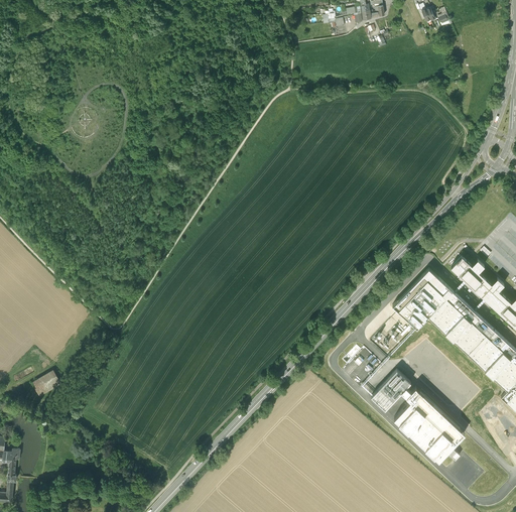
[(383,5),(374,7),(375,13),(374,13),(374,15),(370,15),(371,19),(385,17),(383,5)]
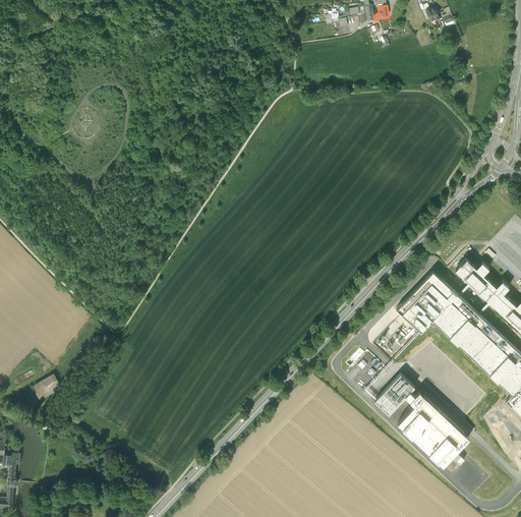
[(440,21),(435,10),(430,12),(435,22),(435,23),(440,21)]
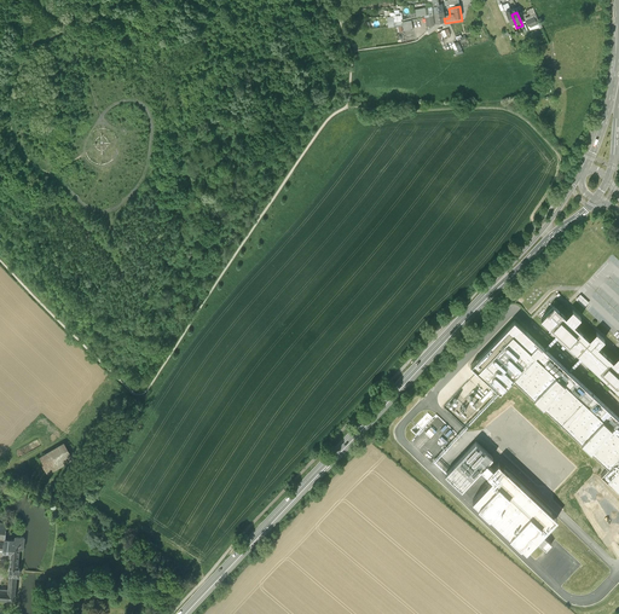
[(510,13),(505,16),(512,29),(516,27),(512,15),(510,13)]
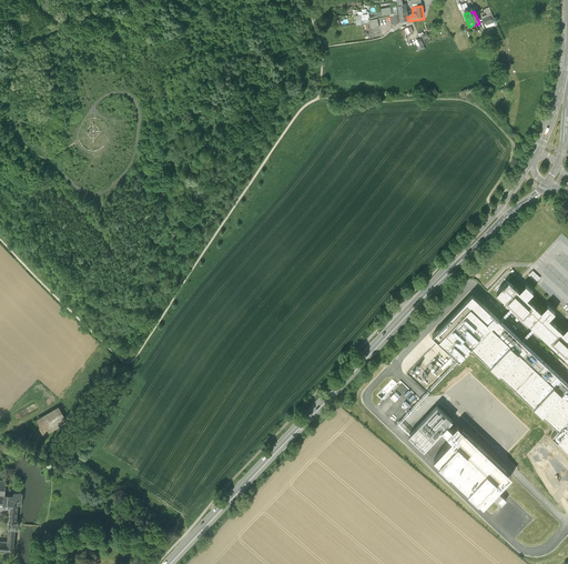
[(407,13),(398,13),(399,23),(408,21),(407,17),(407,13)]
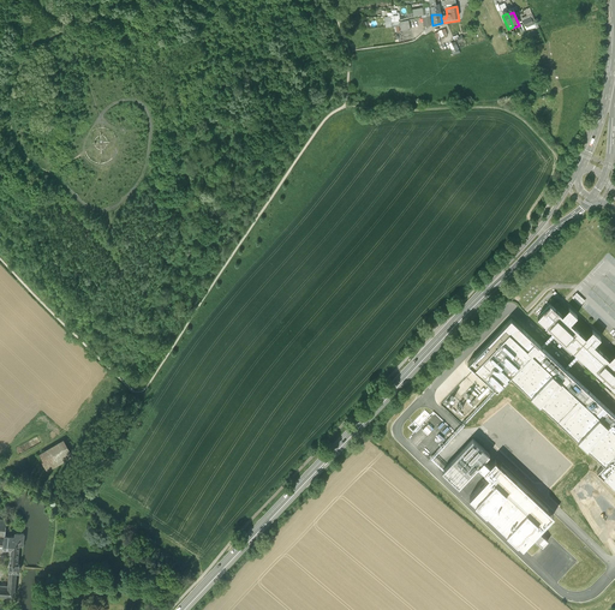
[(392,24),(390,19),(384,21),(386,31),(399,29),(399,25),(399,23),(398,23),(392,24)]
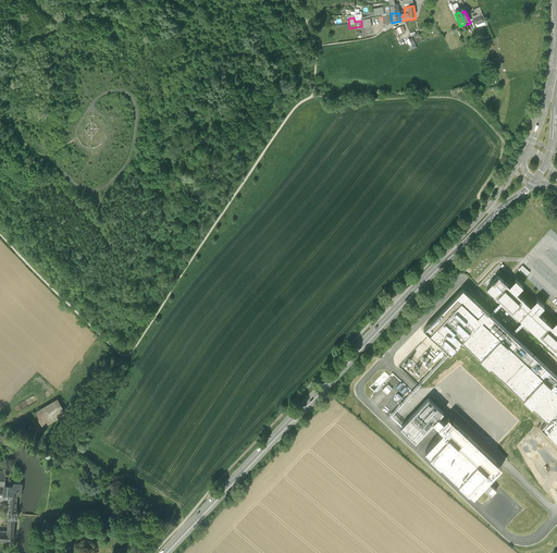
[(370,21),(362,22),(363,31),(371,28),(370,21)]
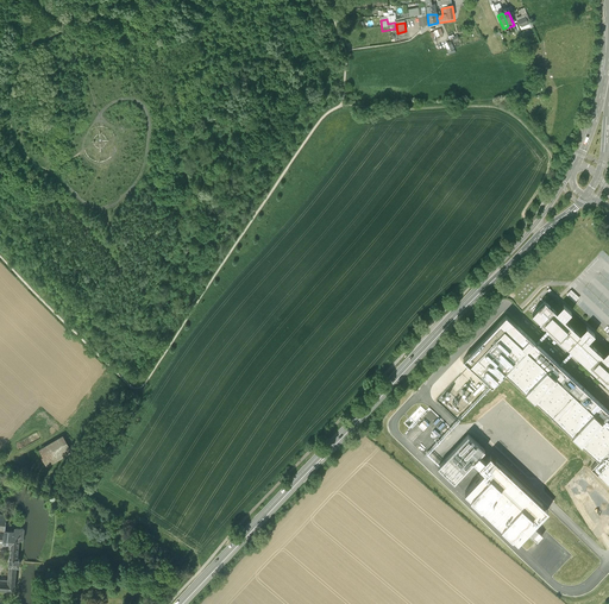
[(435,43),(434,41),(443,38),(441,31),(429,35),(433,44),(435,43)]
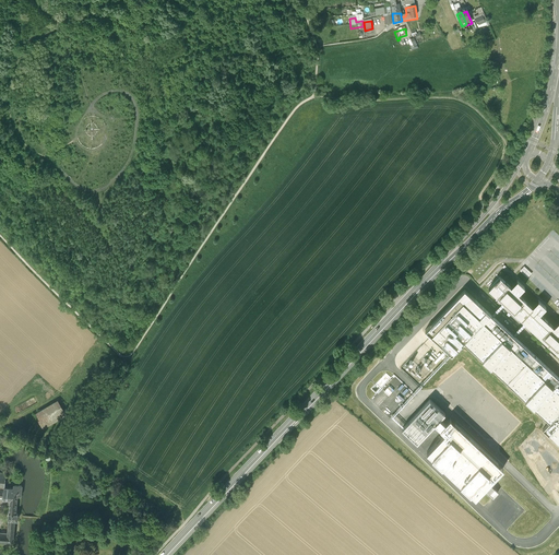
[(408,42),(411,52),(417,51),(415,40),(408,42)]
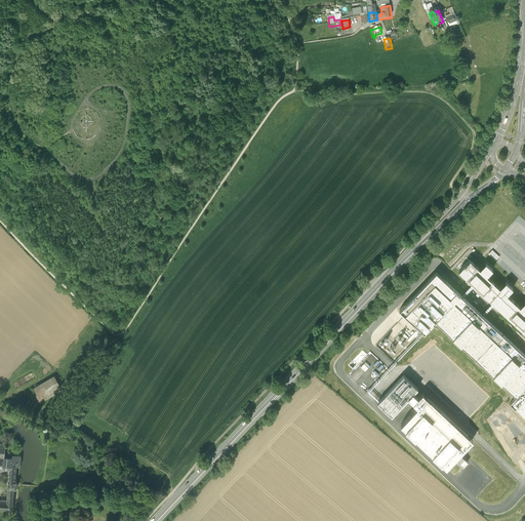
[(491,253),(488,257),(494,264),(498,259),(491,253)]
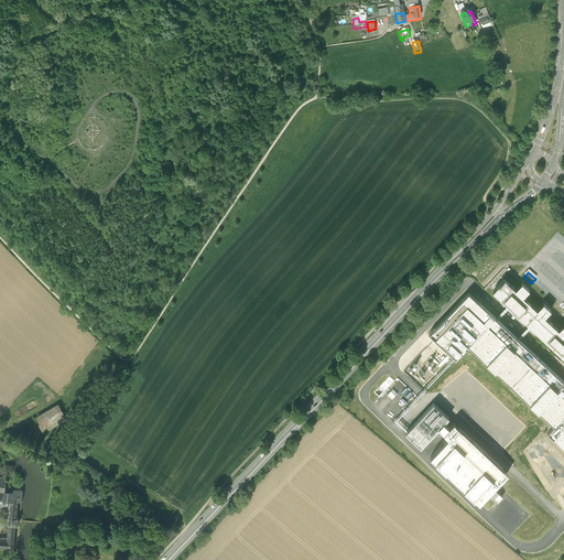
[(543,307),(537,313),(523,300),(529,293),(521,287),(516,293),(505,282),(492,294),(503,305),(501,309),(522,330),(525,326),(563,362),(563,327),(563,329),(559,334),(544,321),(550,315),(551,314),(543,307)]
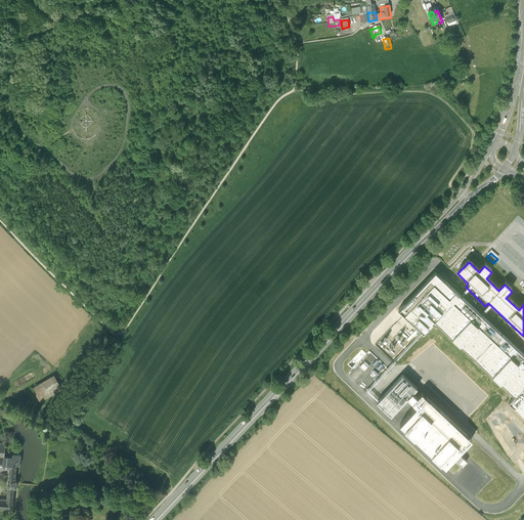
[(523,358),(445,284),(435,274),(398,313),(424,337),(435,325),(515,400),(509,406),(523,421),(523,358)]
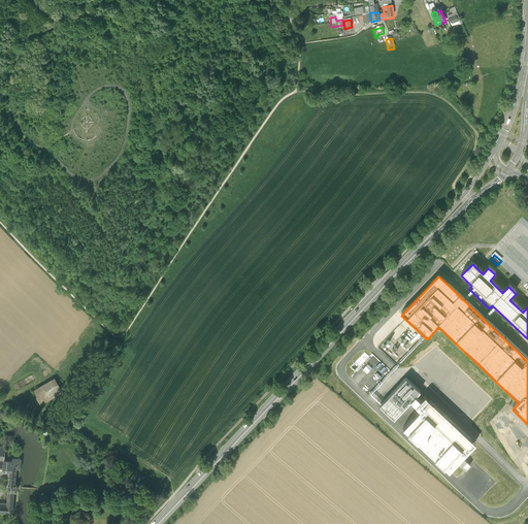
[(419,337),(409,347),(411,349),(420,339),(419,337)]
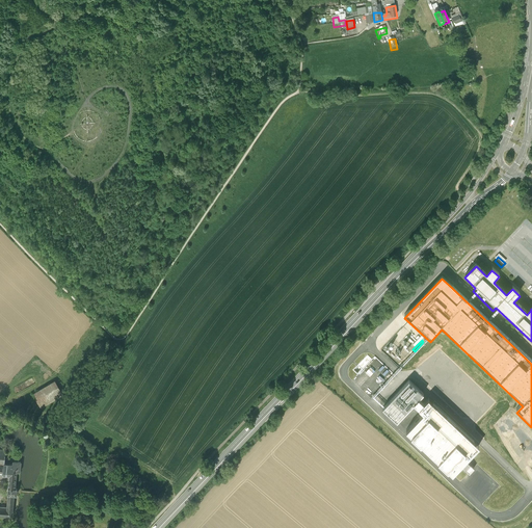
[(372,364),(367,360),(357,370),(362,374),(372,364)]
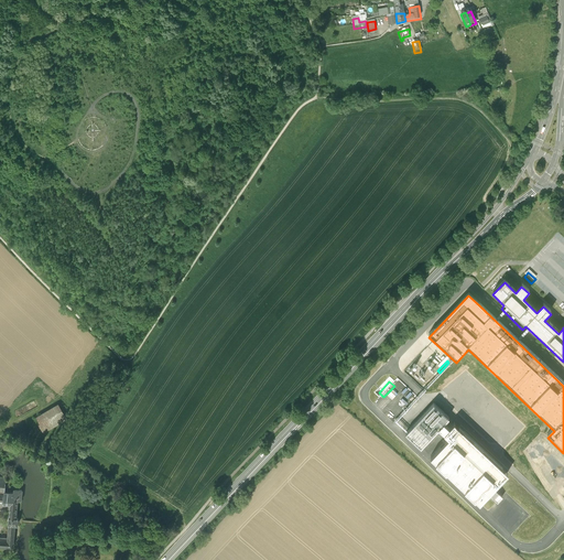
[(68,422),(58,407),(35,420),(45,437),(68,422)]
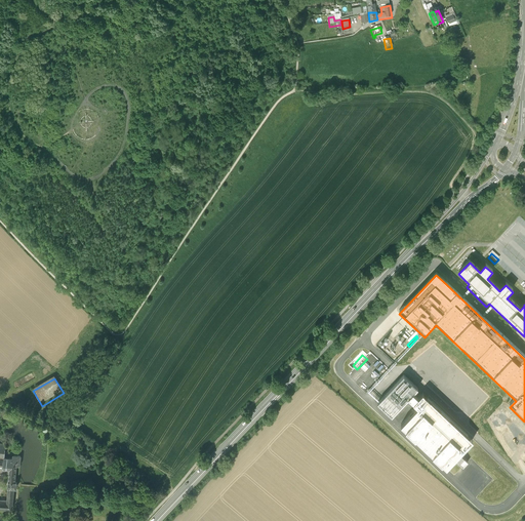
[(417,393),(404,379),(377,407),(392,421),(408,402),(417,411),(401,429),(446,473),(455,464),(462,471),(468,466),(459,458),(473,444),(422,397),(418,402),(413,397),(417,393)]
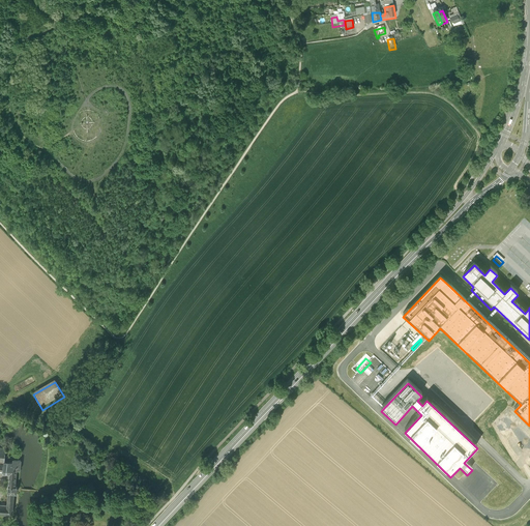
[(21,471),(22,463),(13,463),(12,465),(5,464),(6,450),(0,449),(0,518),(10,519),(11,517),(13,517),(16,496),(18,496),(18,493),(18,490),(17,489),(18,473),(21,474),(21,471)]
